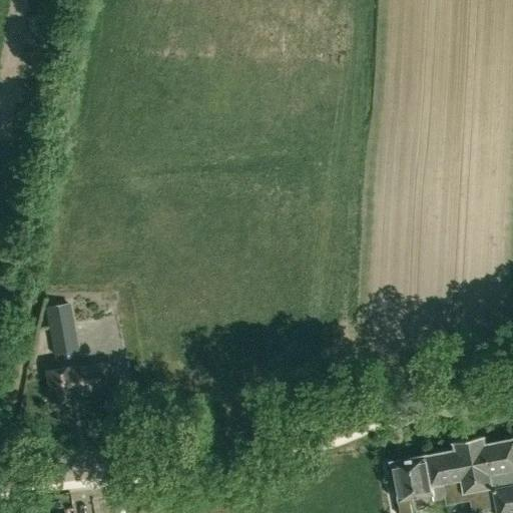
[(54,355),(79,351),(70,304),(46,308),(54,355)]
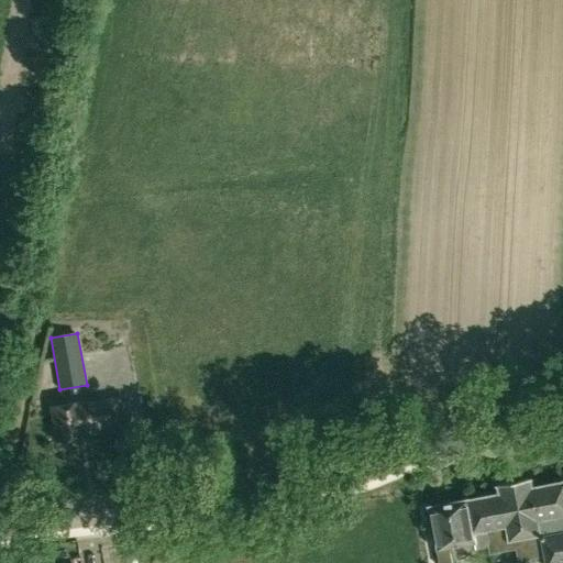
[(78,403),(51,407),(57,442),(86,437),(85,433),(125,427),(121,398),(78,405),(78,403)]
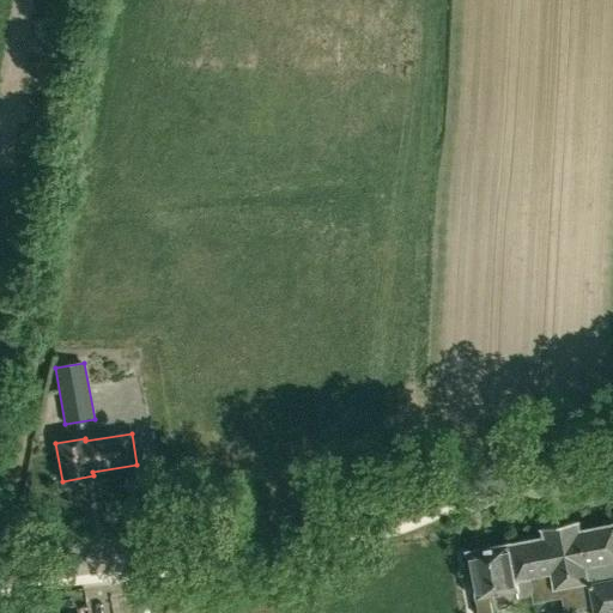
[(544,539),(509,546),(516,592),(517,599),(534,596),(534,593),(553,589),(588,582),(593,612),(612,612),(612,526),(580,532),(577,522),(541,529),(544,539)]
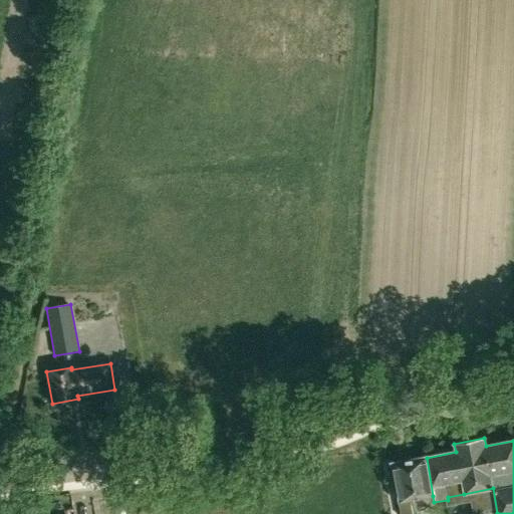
[(391,465),(401,513),(412,513),(410,500),(433,496),(427,458),(391,465)]
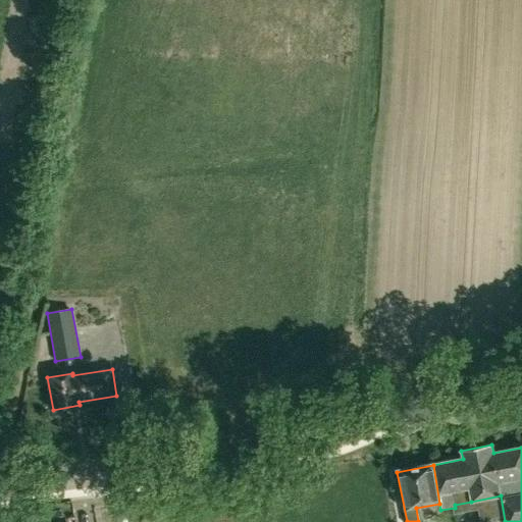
[(128,518),(140,515),(136,500),(124,503),(128,518)]
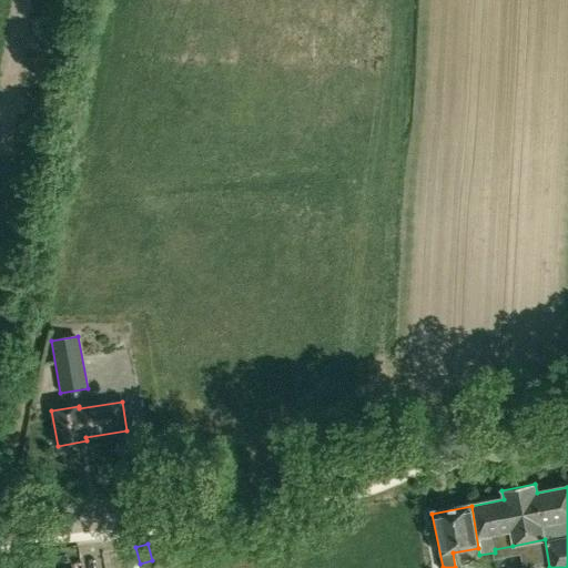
All buildings are outlined.
